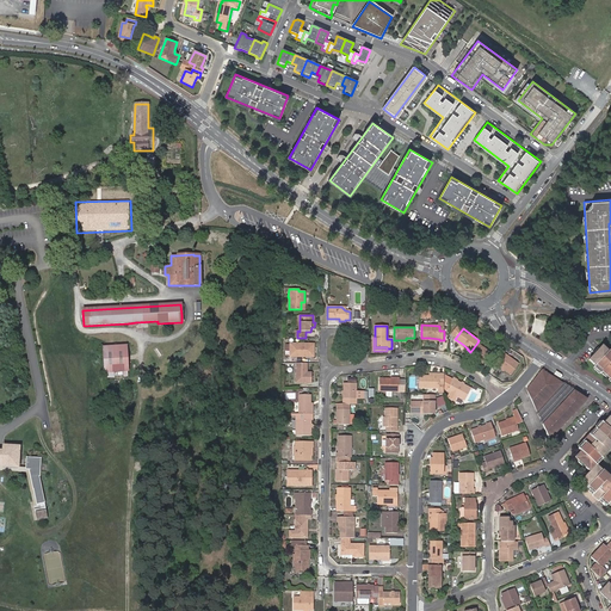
[(470,352),(469,353),(477,358),(480,360),(483,364),(492,353),(477,343),(470,352)]
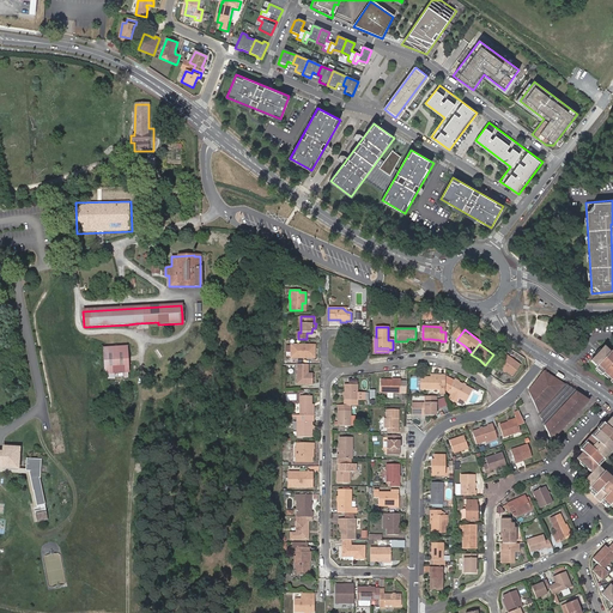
[(291,358),(303,358),(305,357),(313,357),(313,345),(291,345),(291,358)]
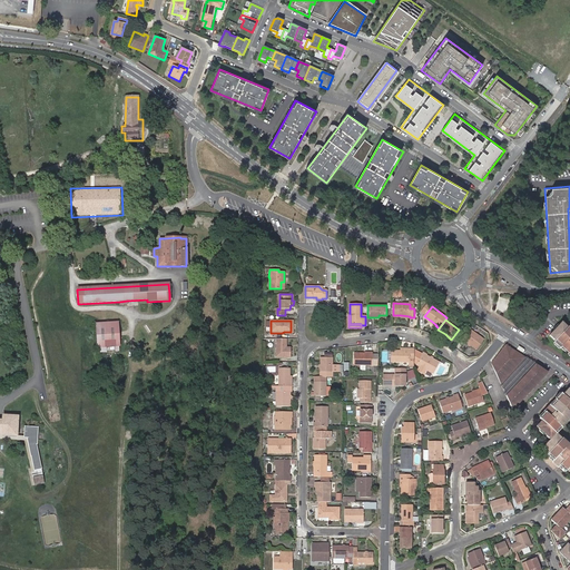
[(284,332),(282,333),(292,333),(292,321),(291,321),(291,332),(284,332)]
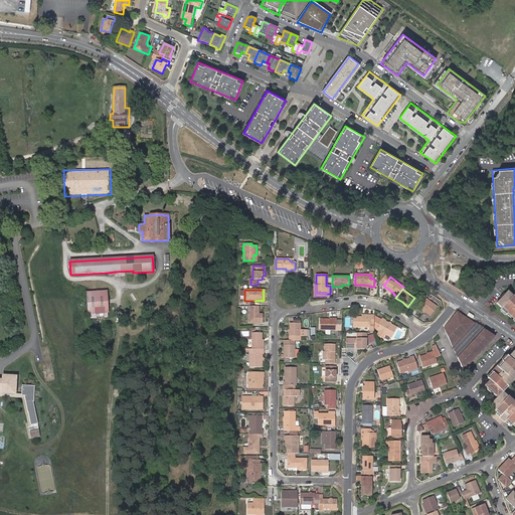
[(87,293),(88,314),(108,313),(107,291),(87,293)]
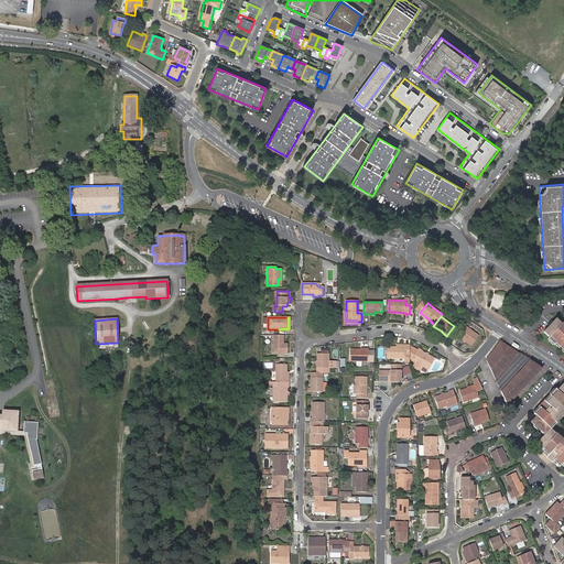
[(563,323),(563,325),(556,318),(554,323),(550,327),(544,333),(550,338),(549,339),(550,339),(554,344),(554,345),(555,343),(556,344),(561,348),(562,349),(563,350),(563,323)]
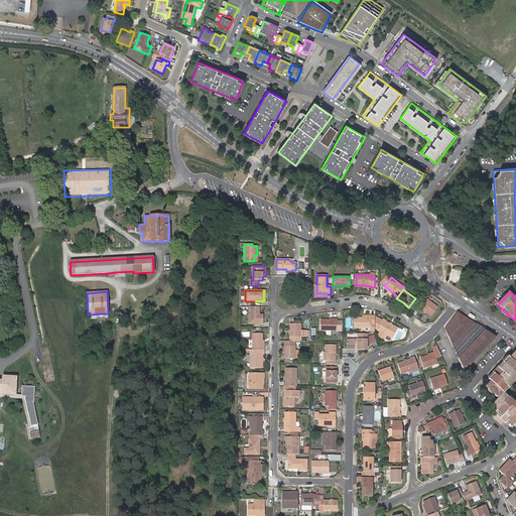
[(425,298),(417,308),(420,310),(421,309),(431,316),(438,308),(425,298)]
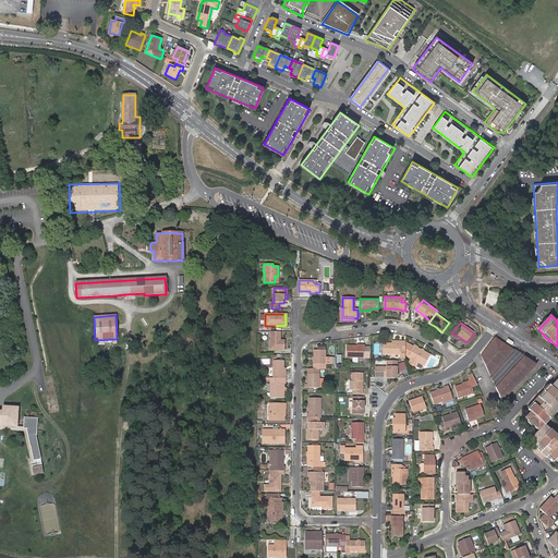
[(280,331),(270,331),(270,349),(283,349),(283,340),(279,340),(278,340),(278,338),(279,339),(280,331)]
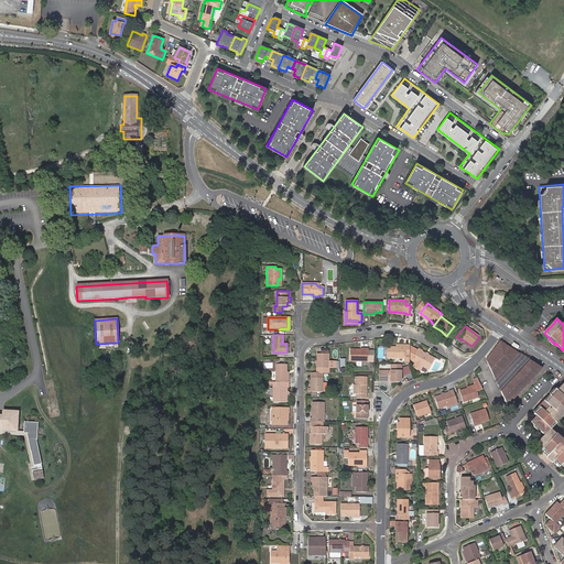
[(542,370),(543,369),(501,340),(500,342),(542,370)]
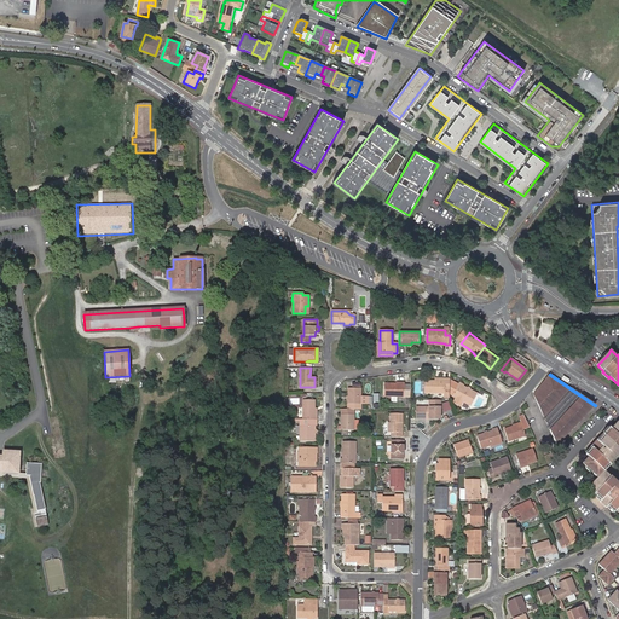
[(593,408),(595,406),(549,375),(534,394),(536,397),(538,393),(550,379),(563,387),(568,391),(561,399),(544,416),(550,429),(574,403),(580,398),(589,404),(593,408)]
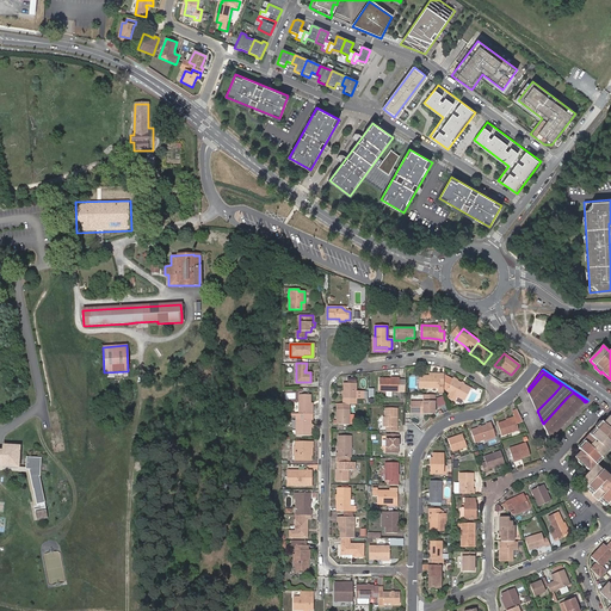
[(444,384),(444,374),(439,374),(439,377),(430,377),(420,377),(420,388),(438,388),(438,390),(443,390),(444,384)]
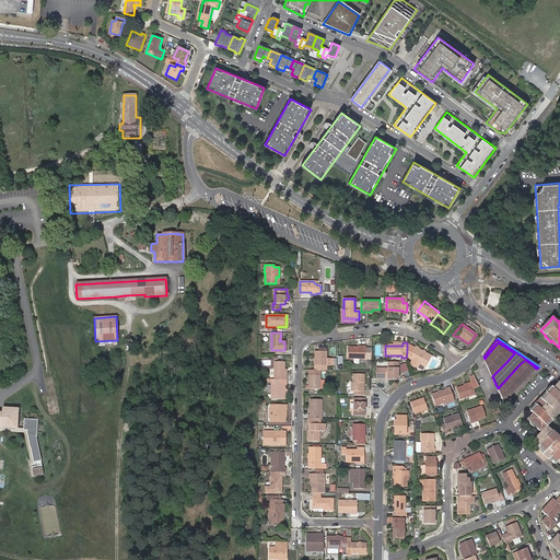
[(487,356),(485,359),(492,376),(508,361),(514,353),(510,350),(498,342),(487,356)]
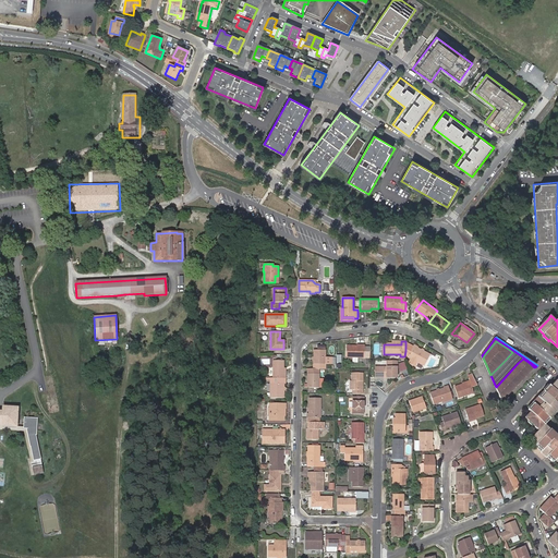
[(425,365),(431,355),(423,351),(421,350),(417,349),(413,347),(407,343),(407,355),(409,356),(408,356),(411,359),(409,363),(415,366),(417,362),(425,365)]
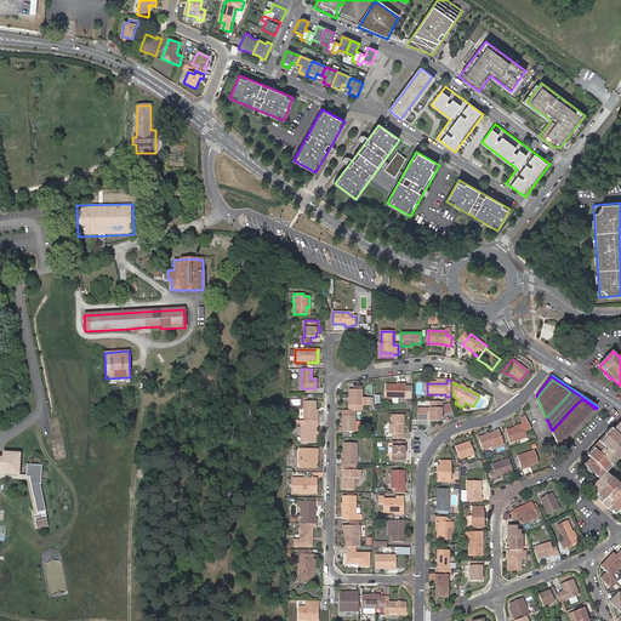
[(406,385),(397,385),(386,385),(386,397),(405,397),(406,385)]
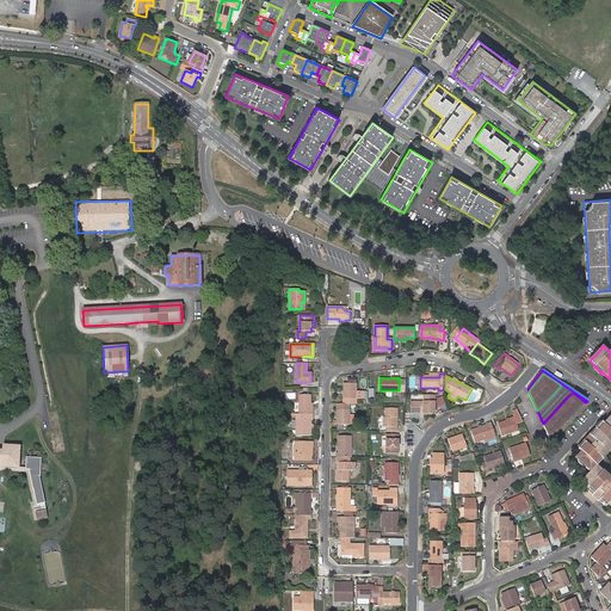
[(344,392),(344,394),(344,399),(344,403),(350,403),(356,403),(356,399),(364,399),(364,390),(357,390),(357,383),(344,383),(344,392)]
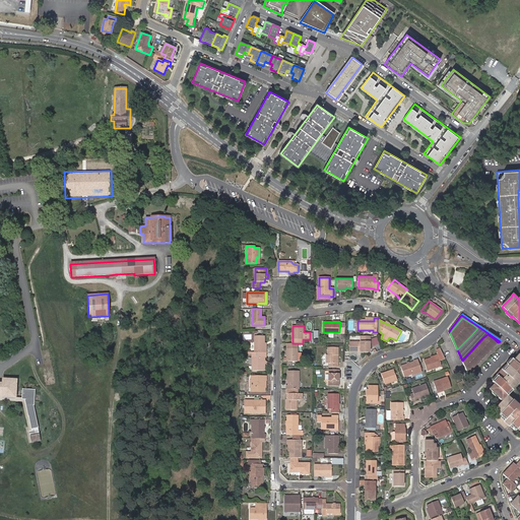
[(468,374),(498,342),(495,339),(488,334),(482,338),(462,361),(468,374)]
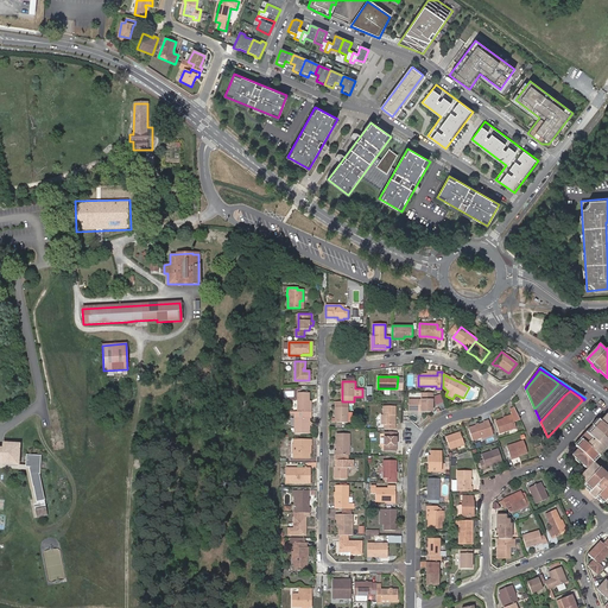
[(297,393),(297,412),(306,412),(310,412),(311,412),(311,406),(309,406),(309,404),(309,393),(297,393)]
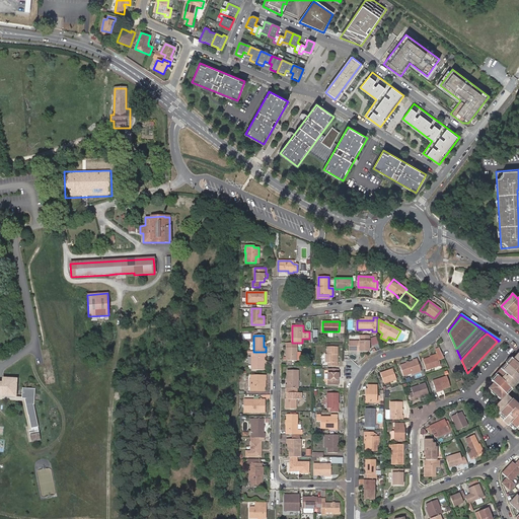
[(370,336),(360,336),(360,342),(349,342),(349,351),(356,352),(356,351),(360,351),(360,352),(366,352),(369,350),(370,336)]
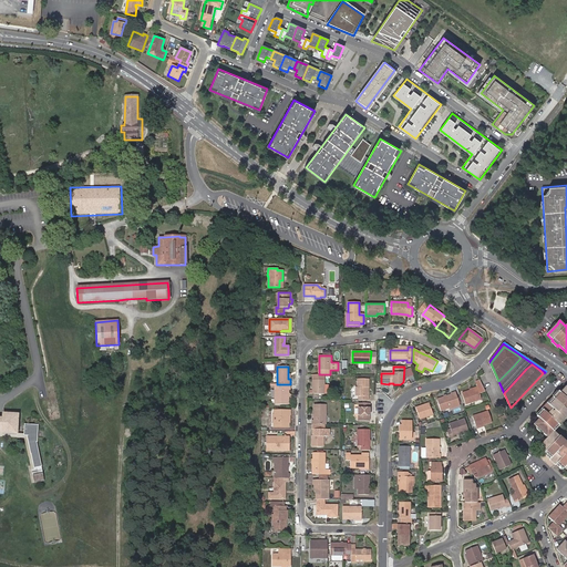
[(315,388),(315,394),(323,394),(323,392),(325,390),(325,384),(325,380),(325,374),(319,374),(312,374),(312,380),(312,388),(315,388)]
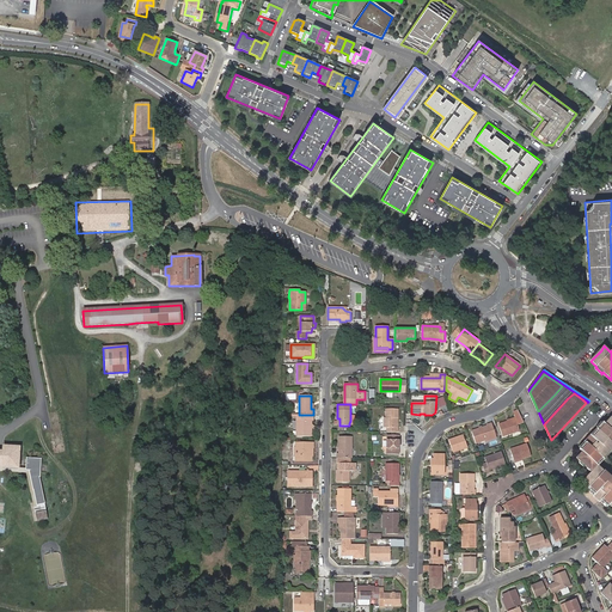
[(387,428),(386,432),(398,433),(398,427),(396,427),(397,418),(398,418),(398,409),(386,409),(386,418),(384,418),(384,428),(387,428)]
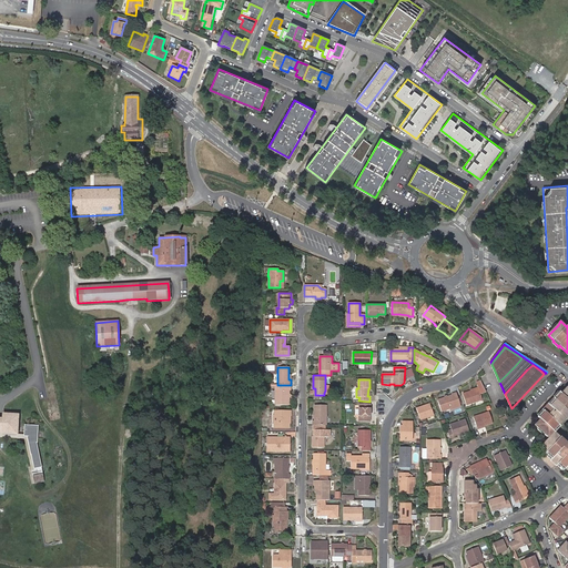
[(478,388),(470,392),(462,394),(466,405),(482,401),(479,394),(486,392),(482,383),(476,385),(477,387),(478,388)]
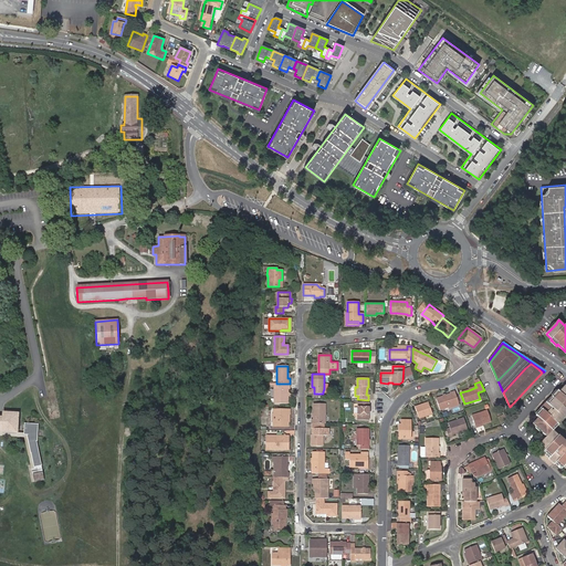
[(287,404),(287,397),(290,395),(287,392),(287,389),(289,389),(289,384),(285,384),(270,384),(270,386),(274,386),(274,389),(274,404),(287,404)]
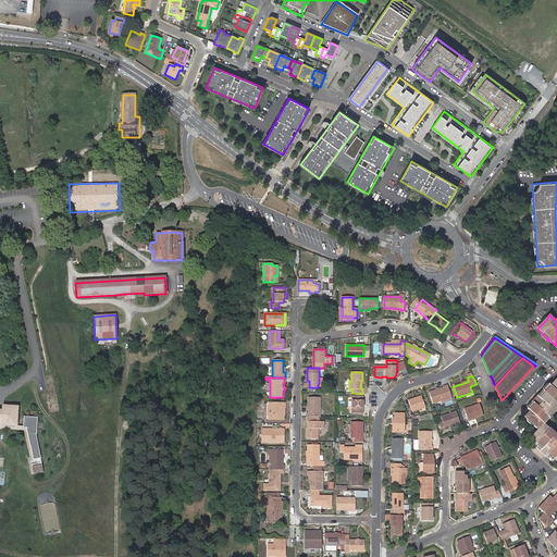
[(556,381),(555,380),(551,386),(548,385),(544,390),(543,391),(544,392),(543,392),(539,396),(539,397),(537,396),(532,401),(533,403),(532,404),(528,408),(527,409),(530,411),(524,417),(528,420),(532,424),(537,430),(531,437),(536,442),(536,443),(535,444),(536,445),(541,449),(542,449),(541,450),(546,456),(547,455),(548,456),(553,460),(555,458),(556,459),(556,435),(556,434),(555,433),(549,429),(548,430),(543,424),(548,418),(548,417),(553,412),(554,411),(556,407),(556,381)]
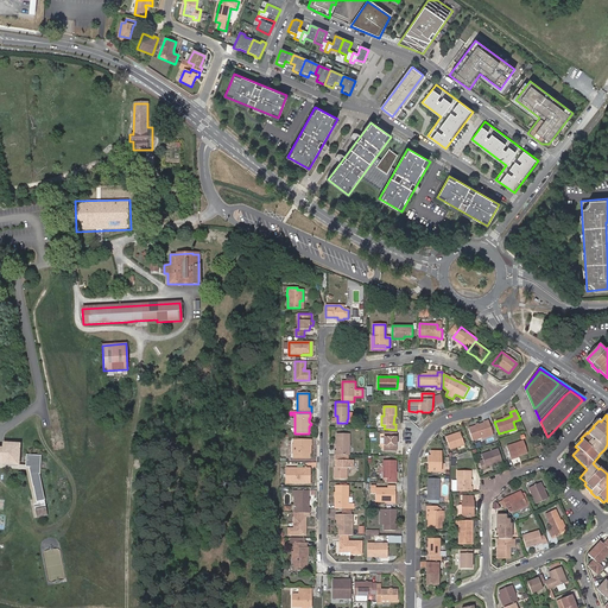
[(472,441),(482,437),(493,434),(488,422),(483,423),(477,425),(476,426),(468,429),(472,441)]
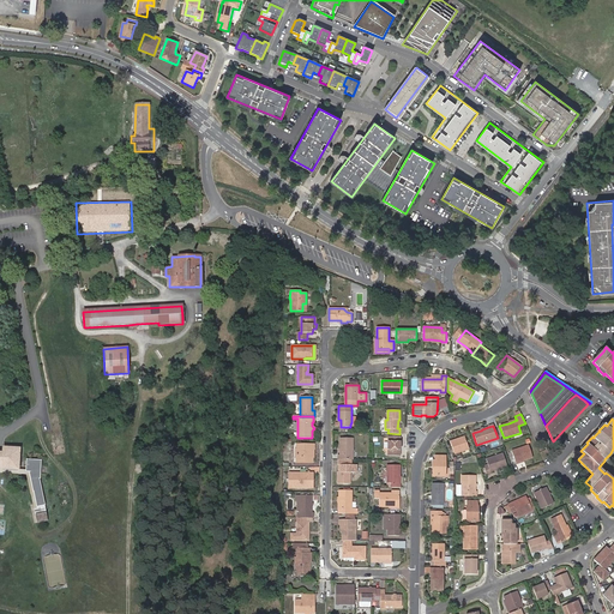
[(401,457),(401,438),(389,437),(389,456),(401,457)]
